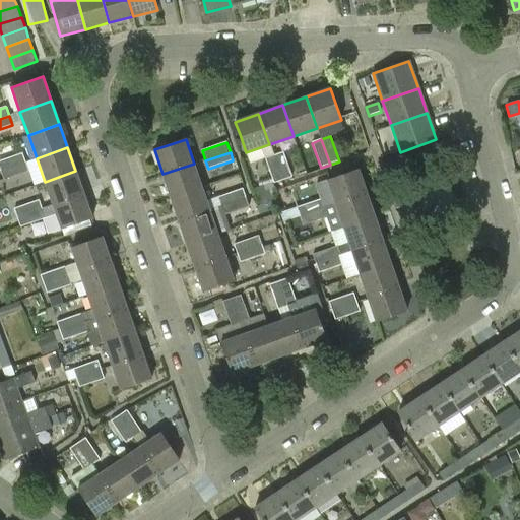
[(283,152),(274,155),(283,181),(293,177),(283,152)]
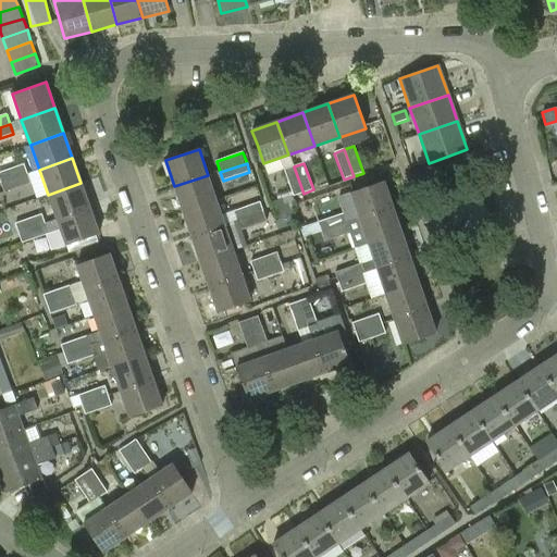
[(0,173),(0,181),(1,184),(27,174),(24,165),(0,173)]
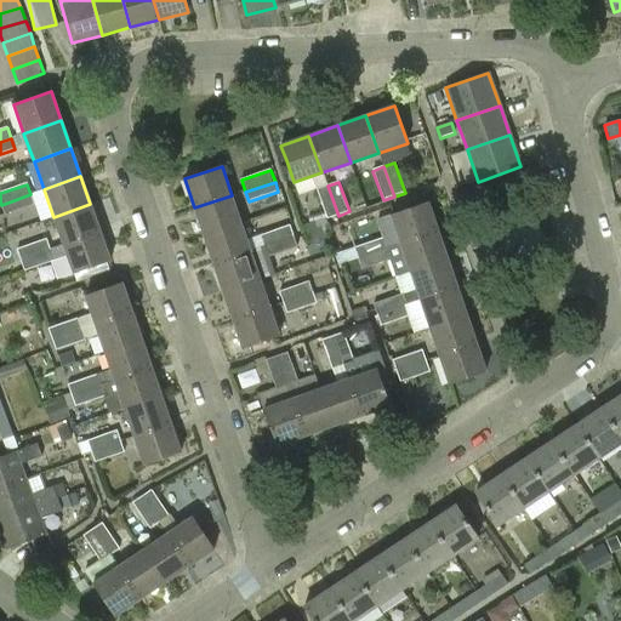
[(328,220),(339,216),(328,186),(317,189),(328,220)]
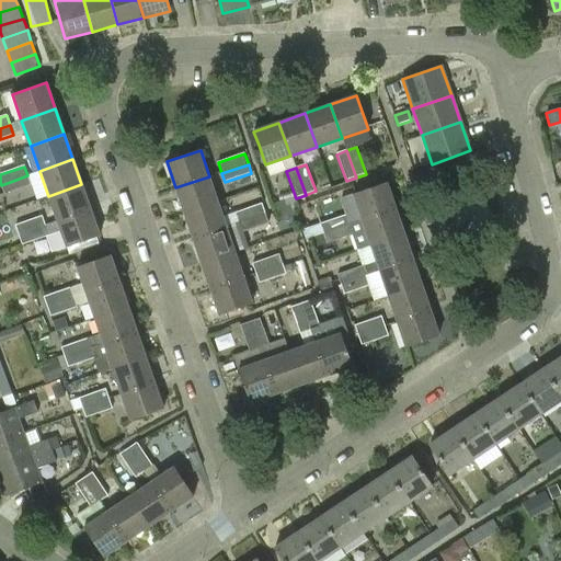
[(32,186),(27,175),(1,185),(4,195),(32,186)]
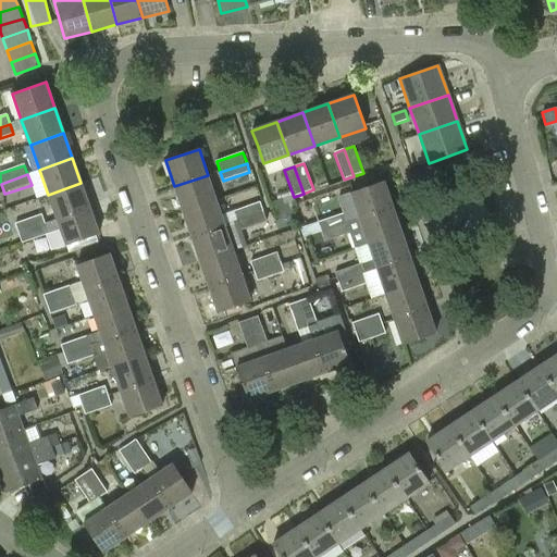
[(208,175),(174,186),(183,211),(217,200),(208,175)]
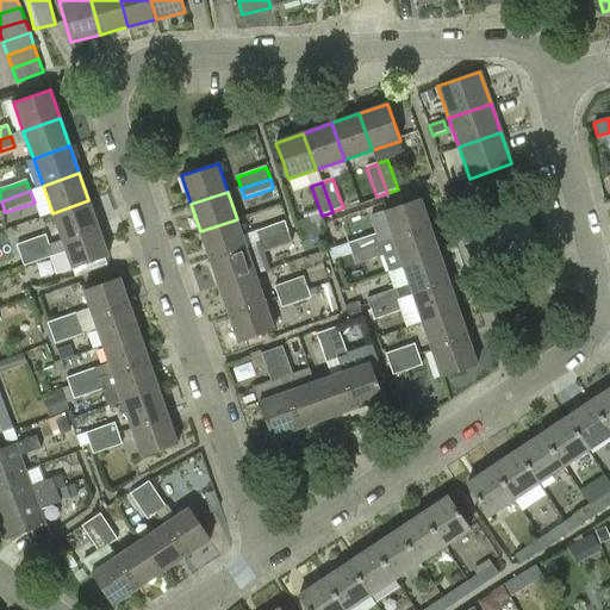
[(419,198),(384,211),(393,240),(430,226),(419,198)]
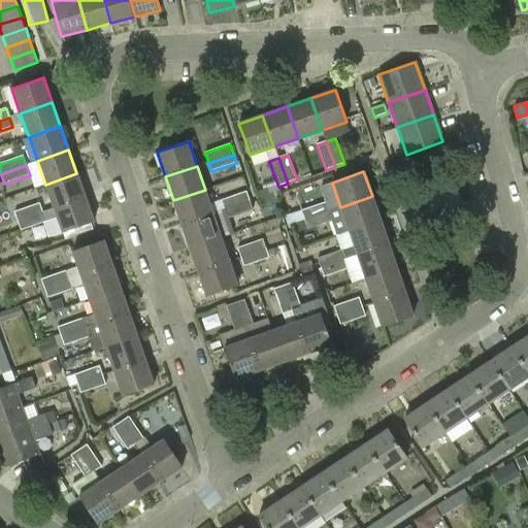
[(76,173),(45,185),(54,208),(85,197),(76,173)]
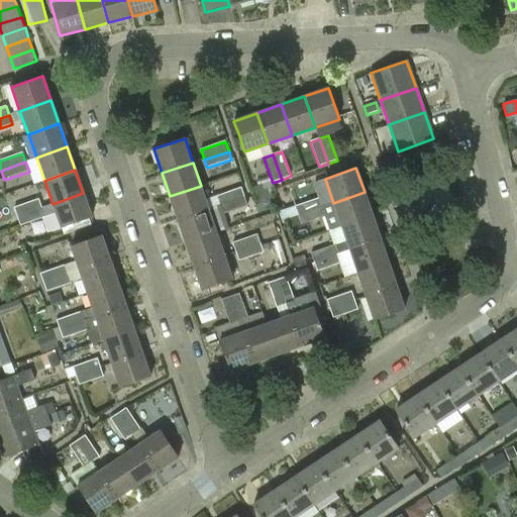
[(262,185),(251,189),(256,202),(266,199),(262,185)]
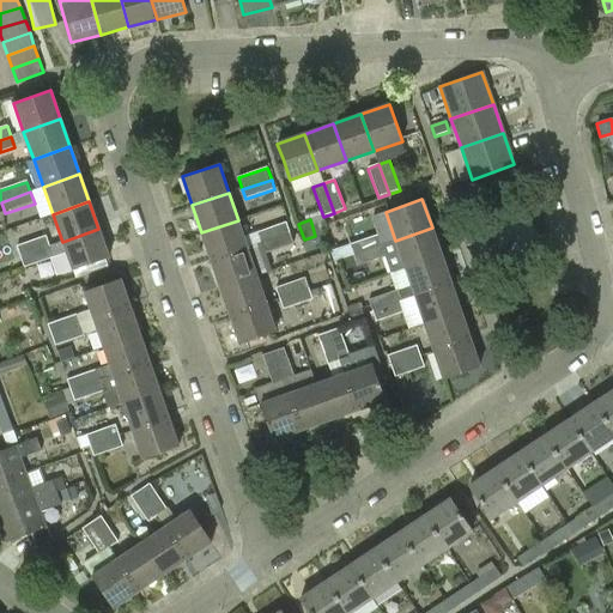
[(238,220),(201,232),(211,260),(248,248),(238,220)]
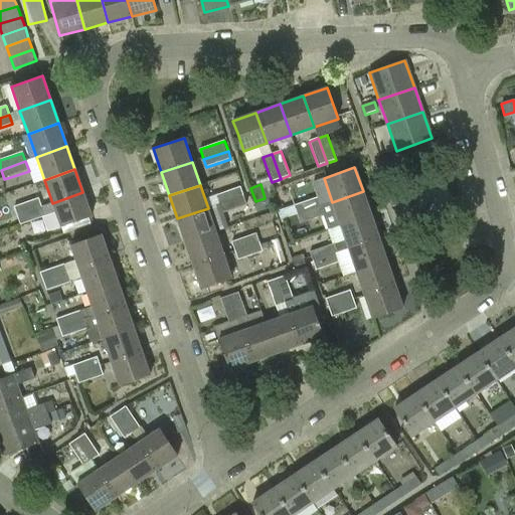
[(216,196),(219,205),(243,197),(240,188),(216,196)]
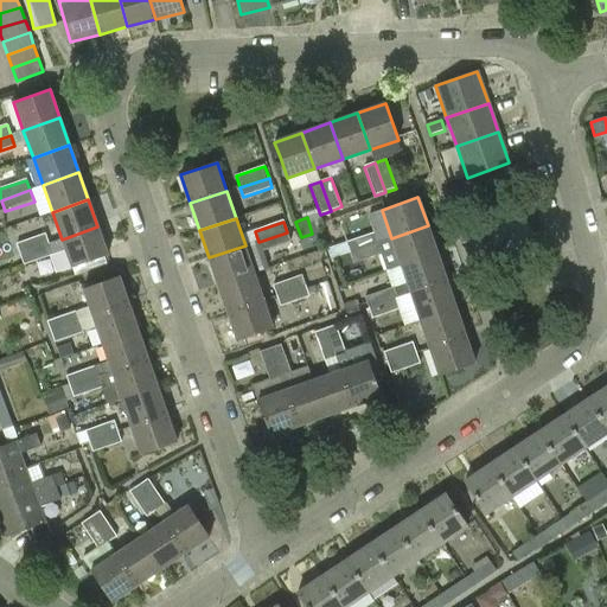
[(428,225),(391,238),(401,264),(436,253),(428,225)]
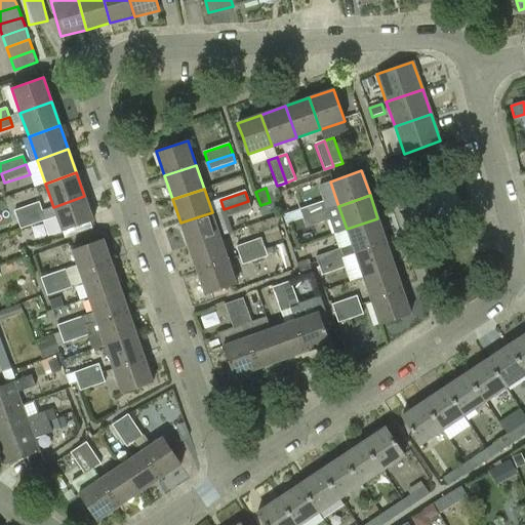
[(93,220),(84,196),(53,207),(62,232),(63,232),(66,238),(92,229),(90,221),(93,220)]
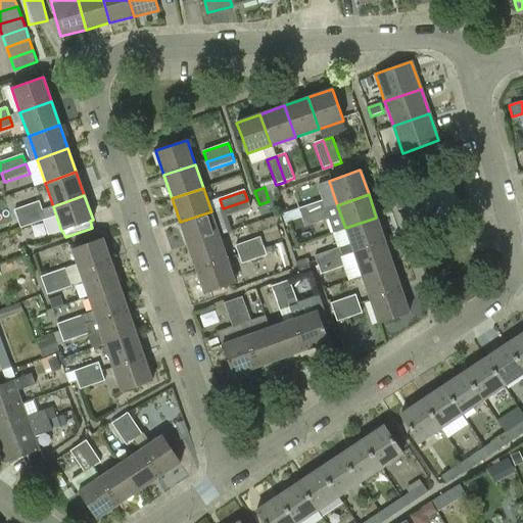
[(250,208),(247,200),(223,208),(226,218),(250,208)]
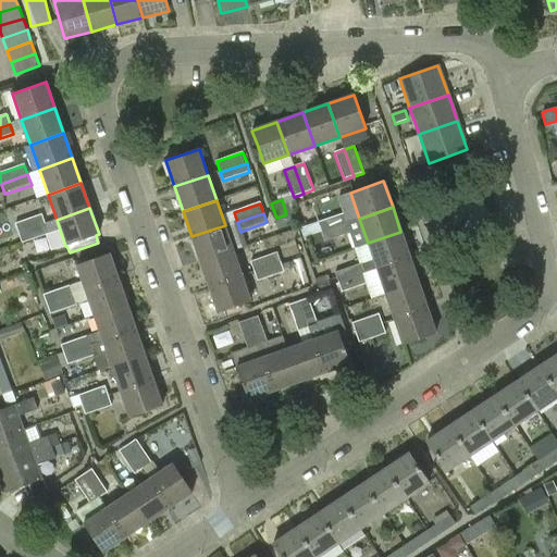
[(318,223),(321,232),(347,223),(344,213),(318,223)]
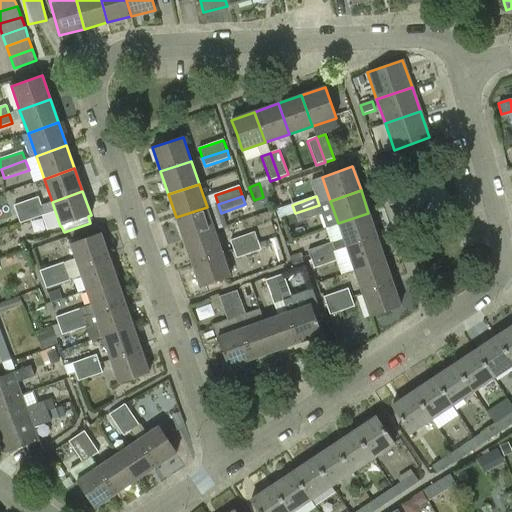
[(14,206),(17,215),(41,206),(38,198),(14,206)]
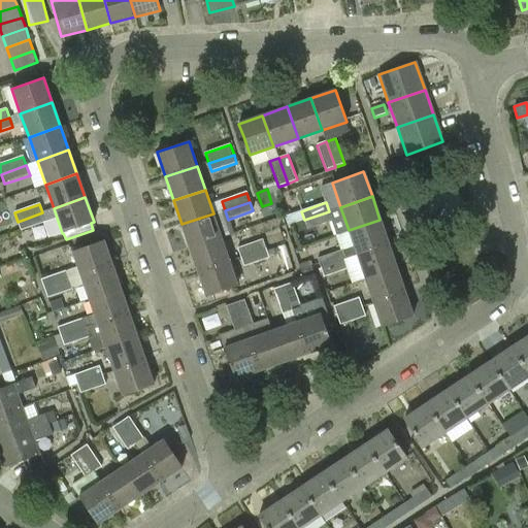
[(333,221),(329,211),(304,220),(307,230),(333,221)]
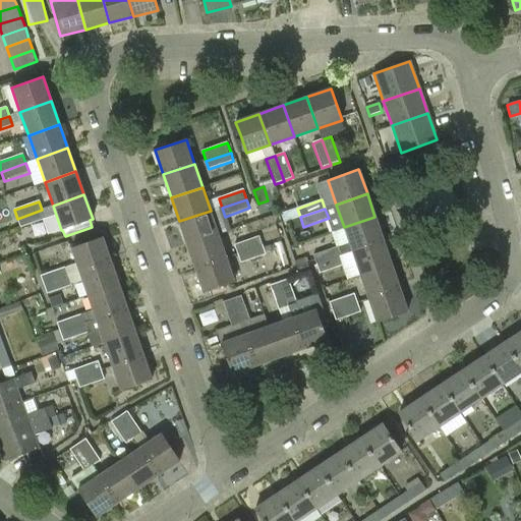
[(45,220),(42,210),(17,219),(20,228),(45,220)]
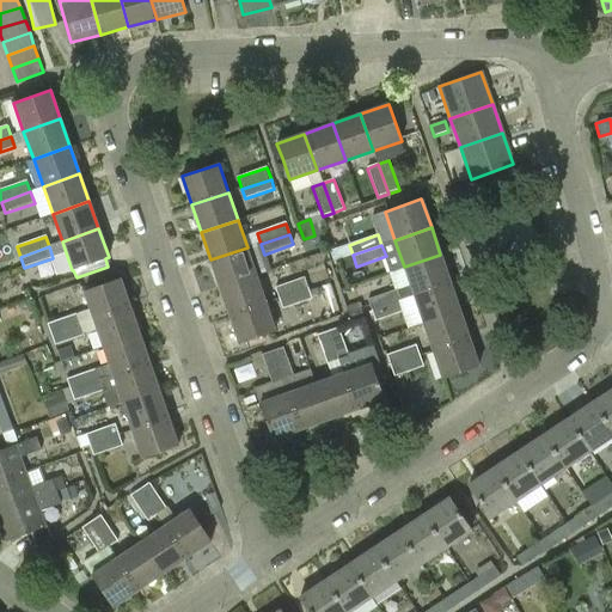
[(248,248),(210,259),(220,287),(257,275),(248,248)]
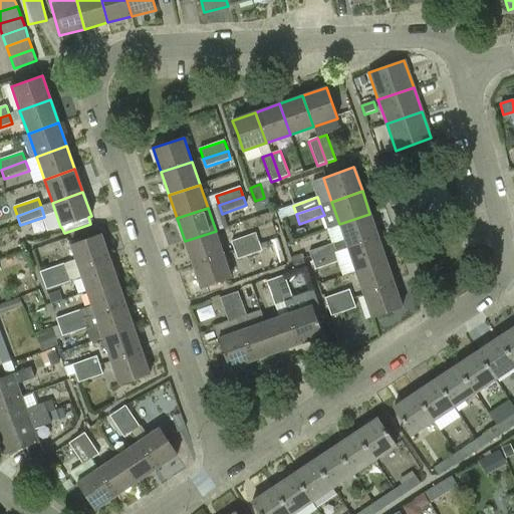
[(43,213),(48,230),(59,226),(54,210),(43,213)]
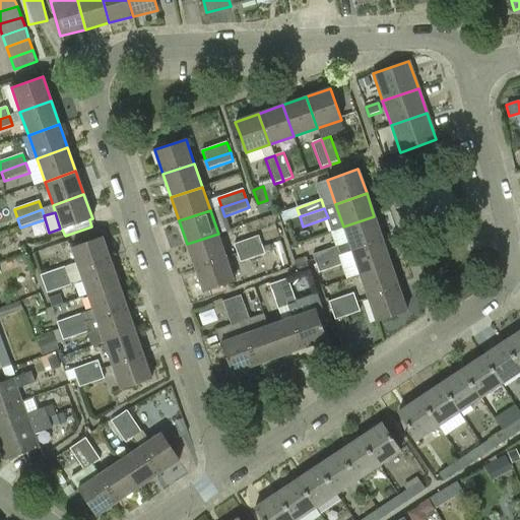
[(374,216),(343,226),(351,251),(382,240),(374,216)]
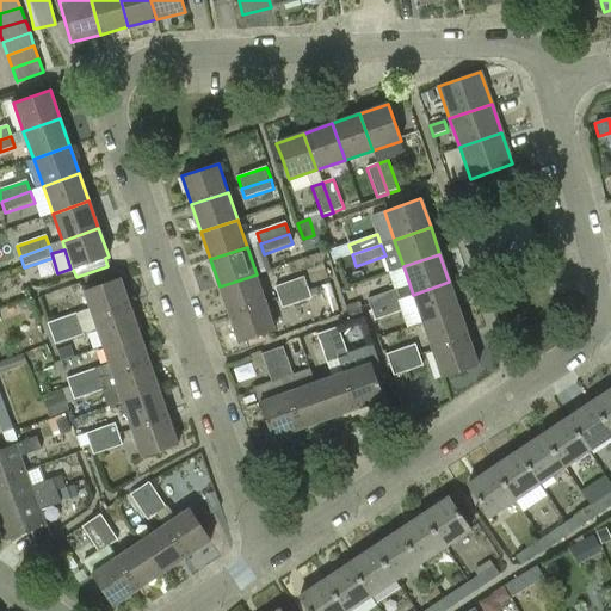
[(257,275),(220,287),(229,314),(266,302),(257,275)]
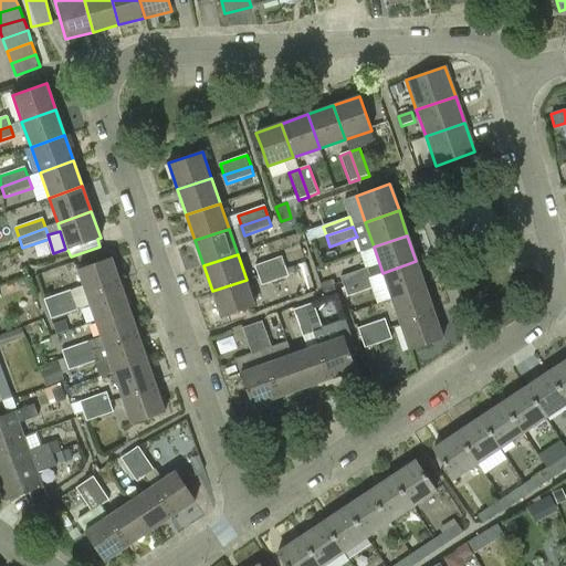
[(79,269),(87,295),(121,284),(111,258),(79,269)]
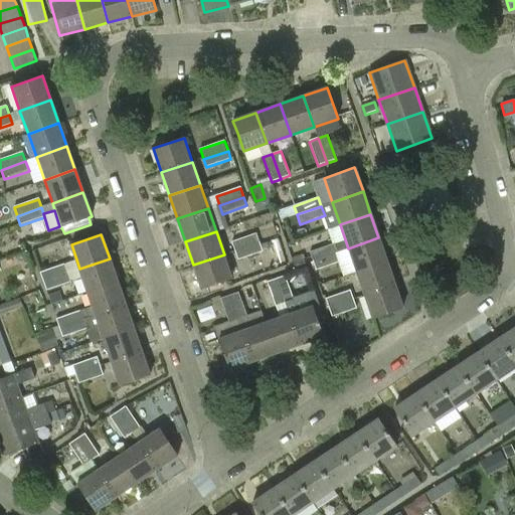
[(231,242),(234,251),(260,243),(256,234),(231,242)]
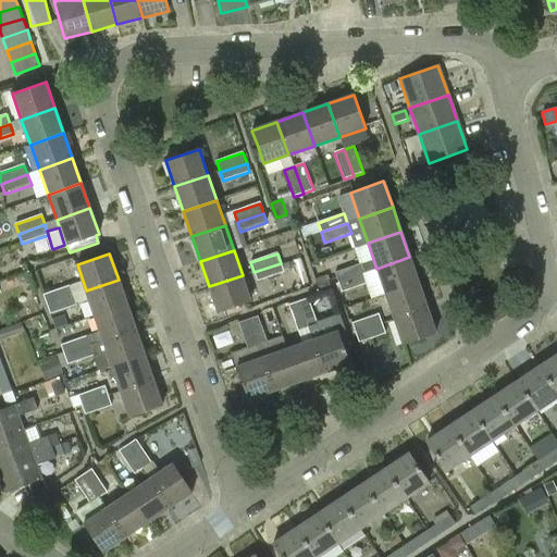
[(409,257),(376,269),(384,294),(418,282),(409,257)]
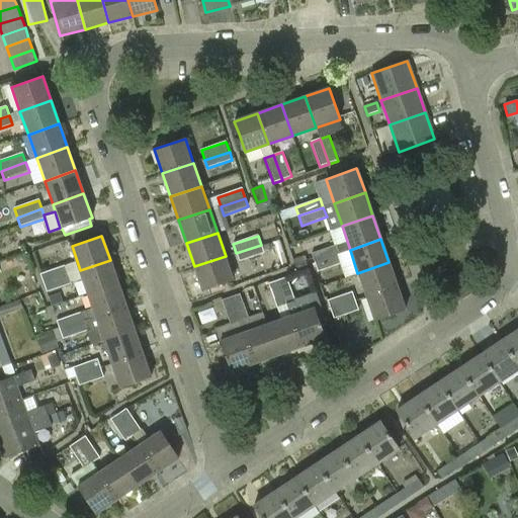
[(264,253),(261,245),(236,253),(239,262),(264,253)]
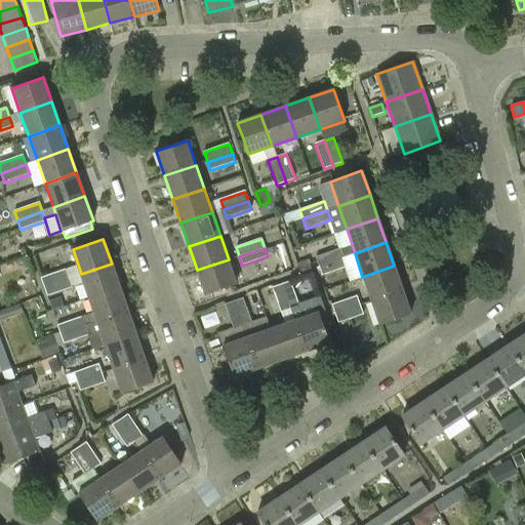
[(316,258),(319,267),(344,257),(340,249),(316,258)]
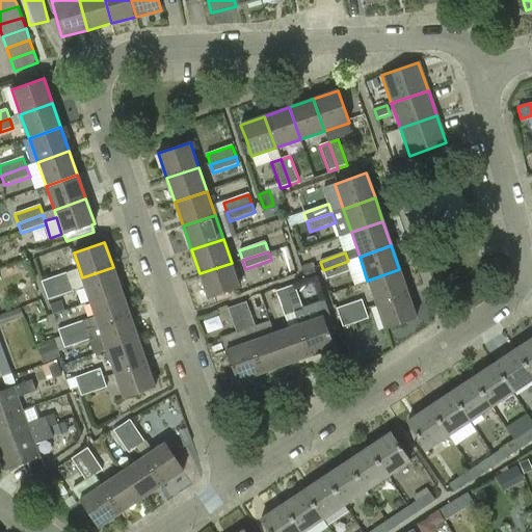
[(351,271),(348,261),(323,270),(326,280),(351,271)]
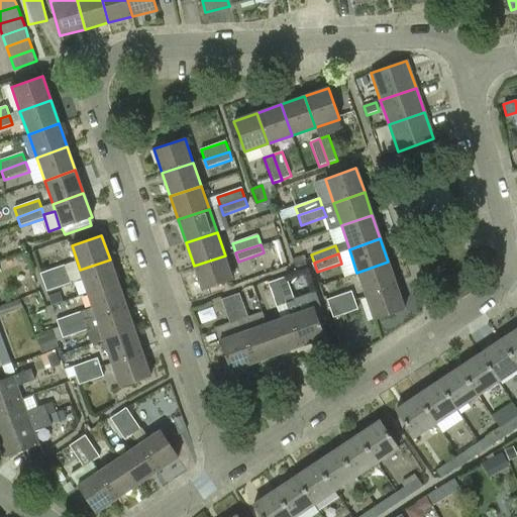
[(233,280),(225,255),(194,266),(202,290),(233,280)]
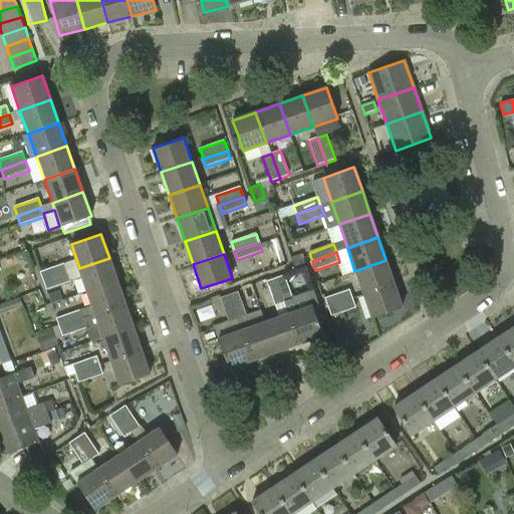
[(109,258),(79,268),(87,291),(117,281),(109,258)]
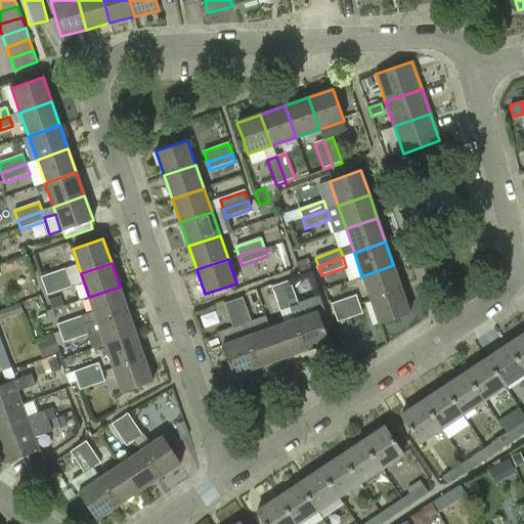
[(312,274),(309,265),(298,268),(301,277),(312,274)]
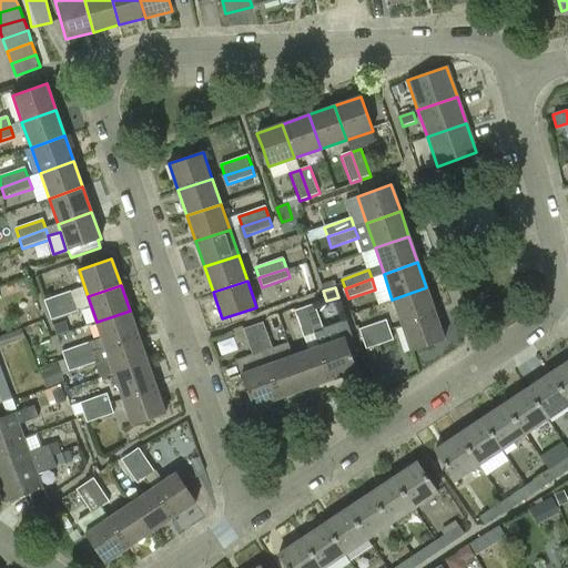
[(426,287),(392,300),(401,325),(435,314),(426,287)]
